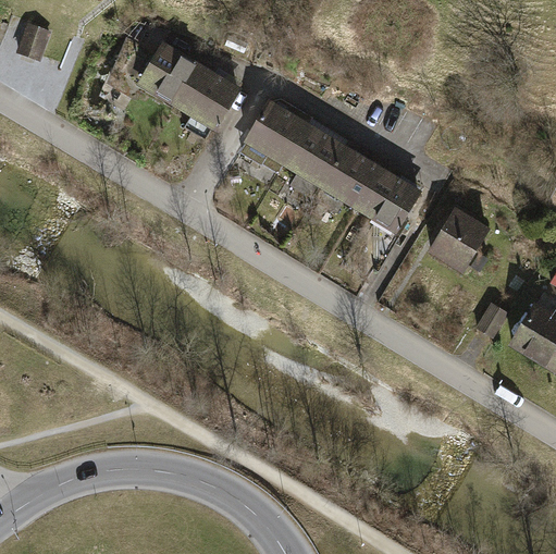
[(51,28),(28,21),(17,51),(40,59),(51,28)]
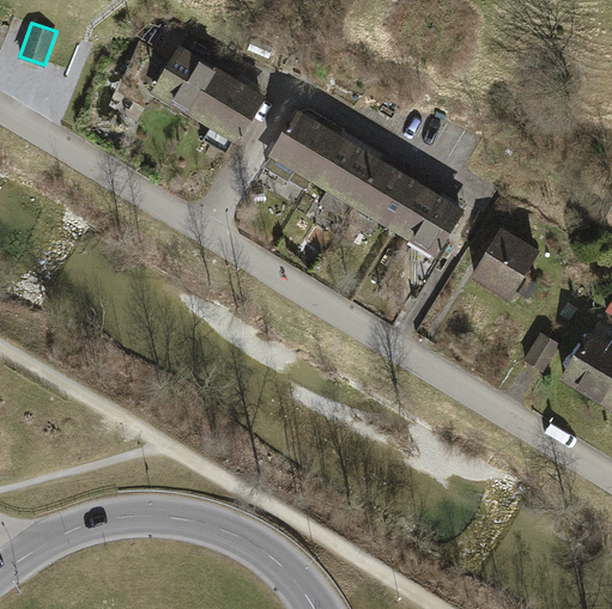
[(138,38),(122,75),(192,117),(220,71),(180,46),(173,59),(138,38)]
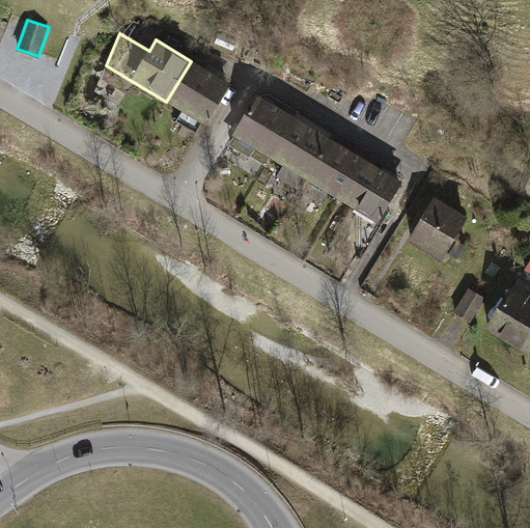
[(191,61),(166,102),(203,124),(228,84),(191,61)]
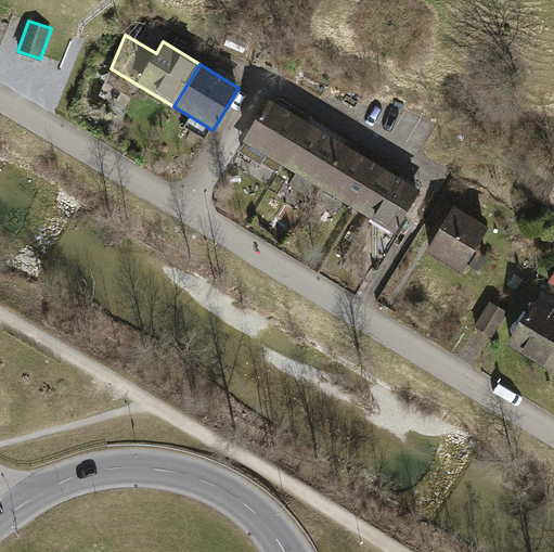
[(268,99),(236,151),(260,164),(261,163),(277,171),(280,165),(306,122),(268,99)]
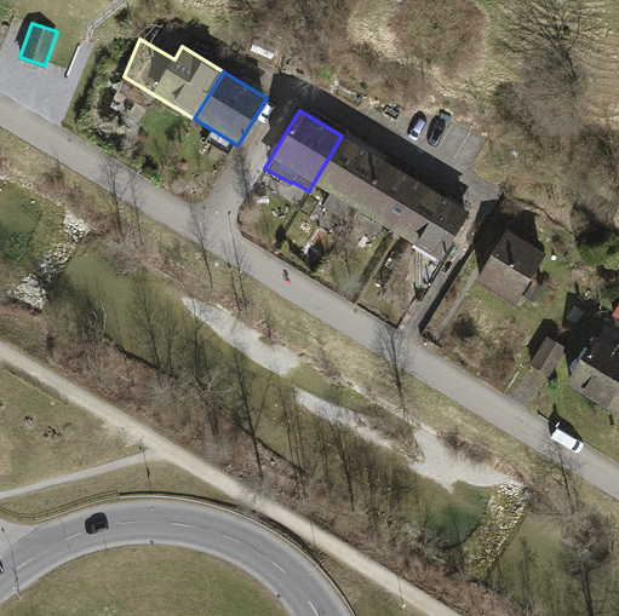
[(342,136),(313,184),(327,194),(321,205),(348,222),(384,160),(342,136)]
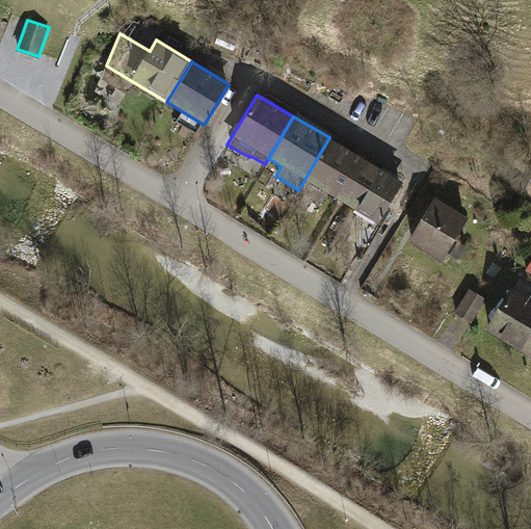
[(329,137),(298,190),(321,204),(327,193),(340,200),(365,158),(329,137)]
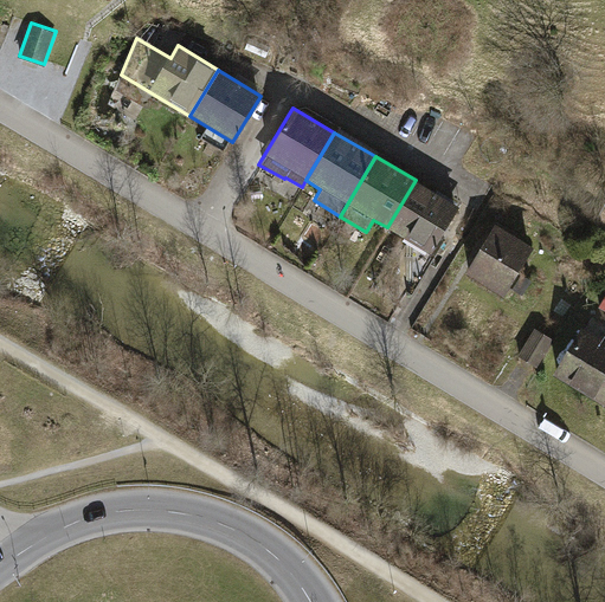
[(416,180),(387,227),(427,252),(456,204),(416,180)]
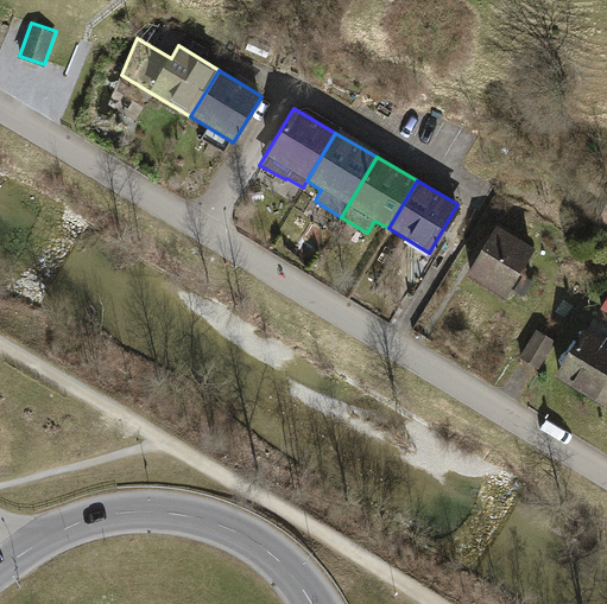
[(498,226),(468,274),(506,298),(536,249),(498,226)]
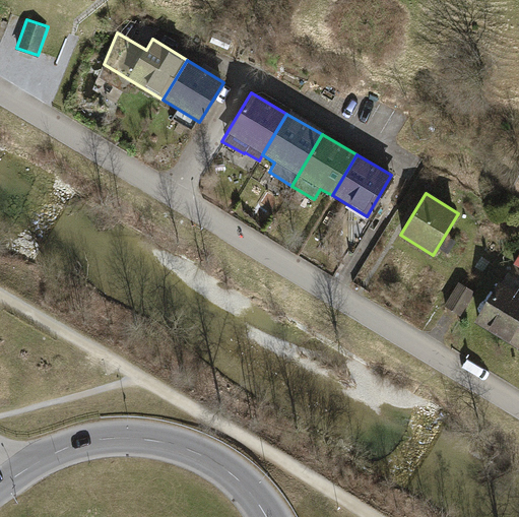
[(474,291),(458,280),(444,305),(460,314),(474,291)]
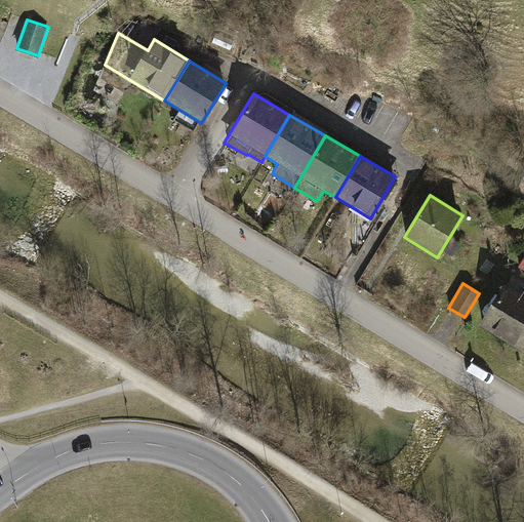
[(523,295),(505,284),(479,325),(523,352),(523,295)]
